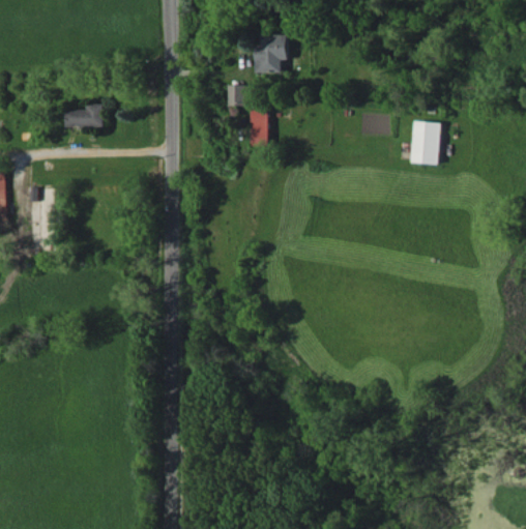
[(254,74),(280,74),(280,59),(287,59),(286,34),(258,34),(258,49),(253,49),(254,74)]
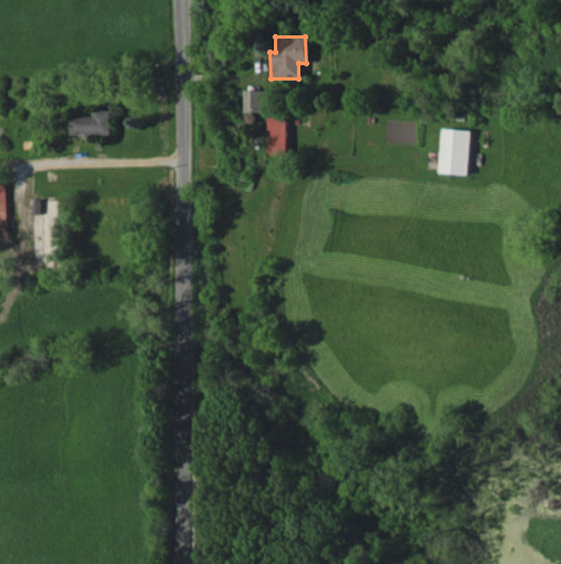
[(261,91),(240,91),(240,113),(260,113),(261,91)]
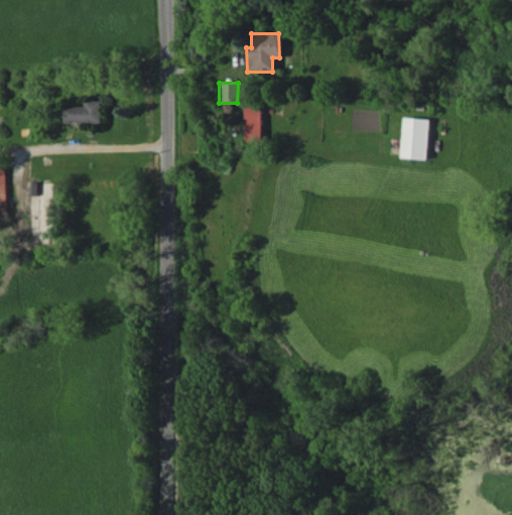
[(62,124),(100,122),(99,101),(83,102),(83,107),(61,107),(62,124)]
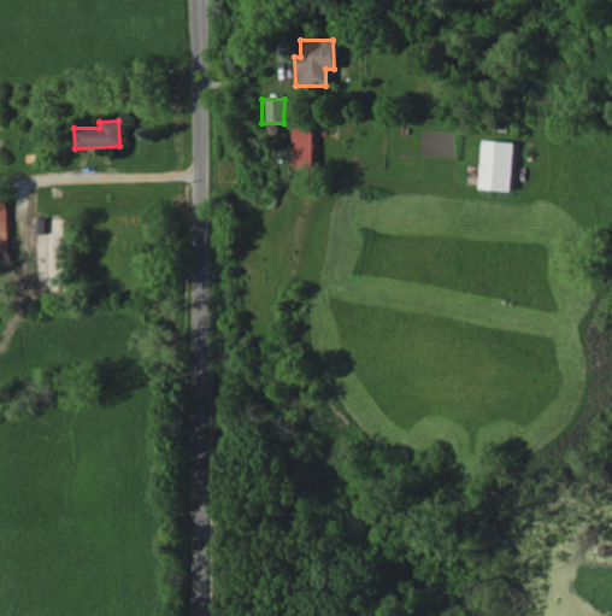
[(511,142),(480,141),(477,189),(510,191),(511,142)]
